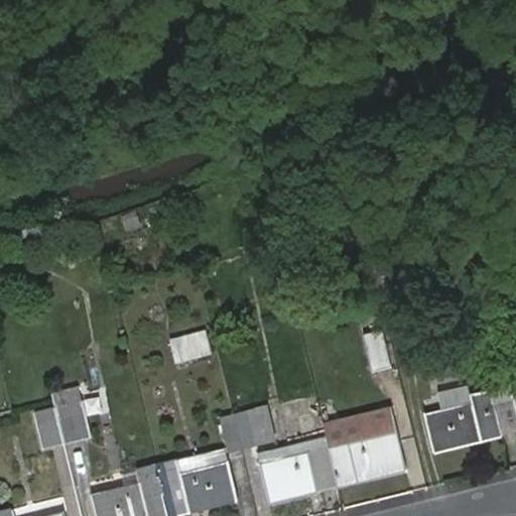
[(410,255),(394,259),(404,299),(419,295),(410,255)]
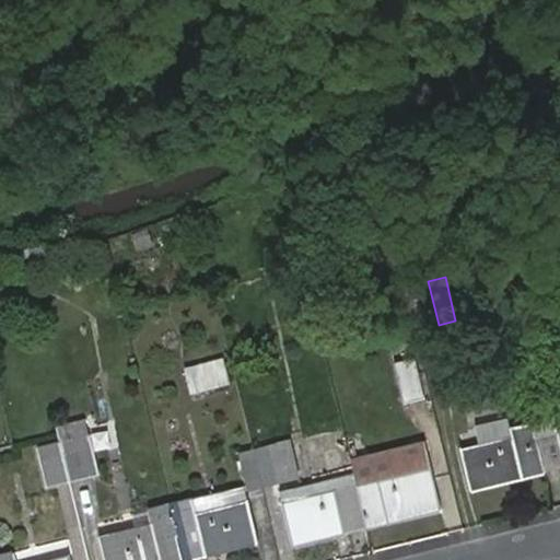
[(439,325),(428,281),(408,286),(419,329),(439,325)]
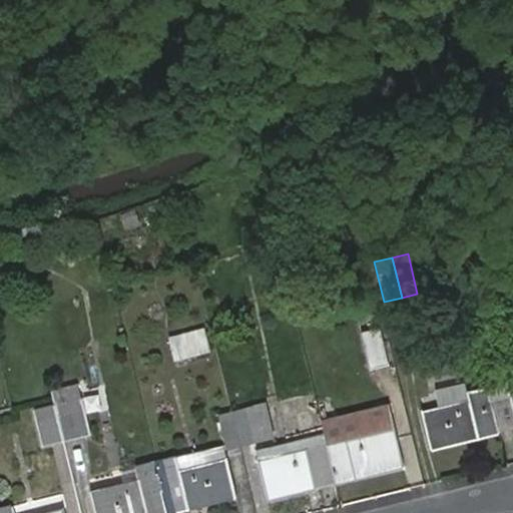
[(360,331),(369,368),(388,364),(379,327),(360,331)]
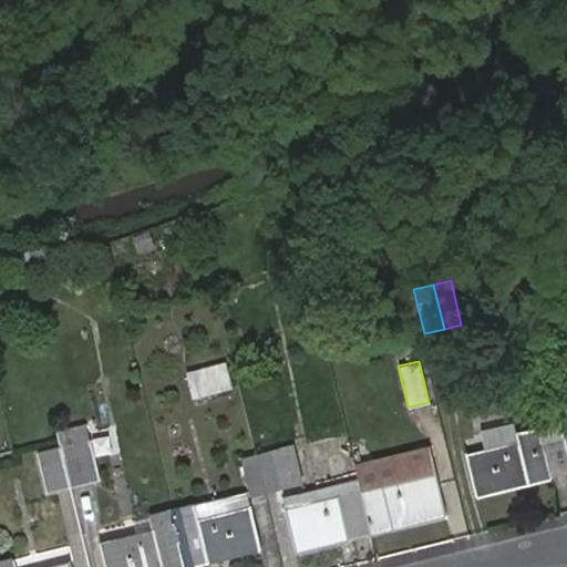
[(194,398),(232,388),(227,368),(189,378),(194,398)]
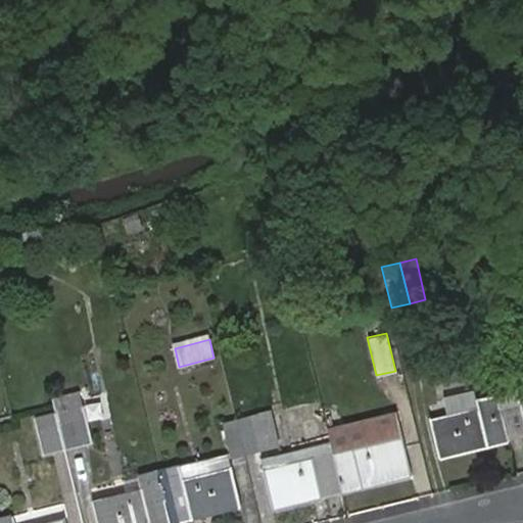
[(496,394),(508,438),(522,434),(522,395),(519,396),(516,386),(495,392),(496,394)]
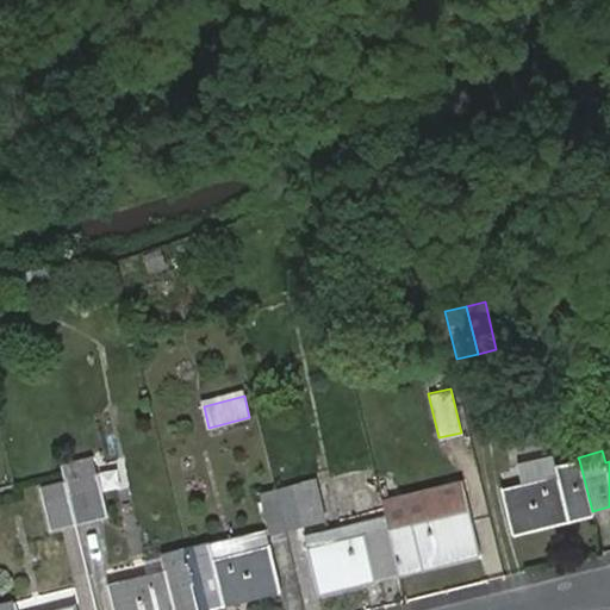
[(60,464),(63,475),(94,468),(91,456),(60,464)]
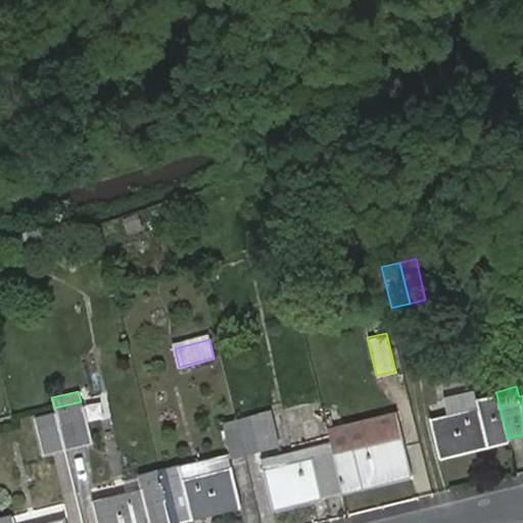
[(437,456),(508,438),(496,394),(477,399),(478,408),(444,417),(430,421),(437,456)]
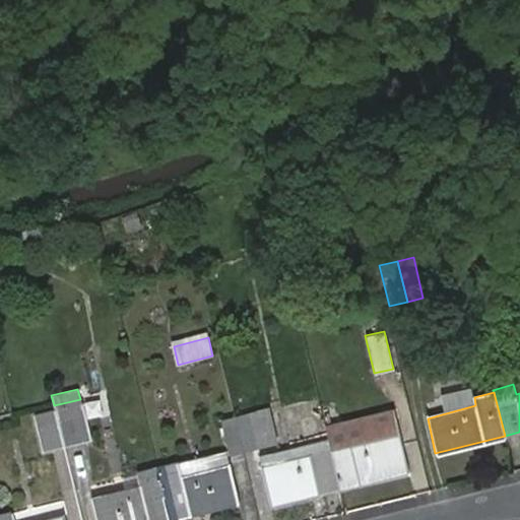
[(439,400),(442,414),(475,405),(474,397),(472,392),(439,400)]
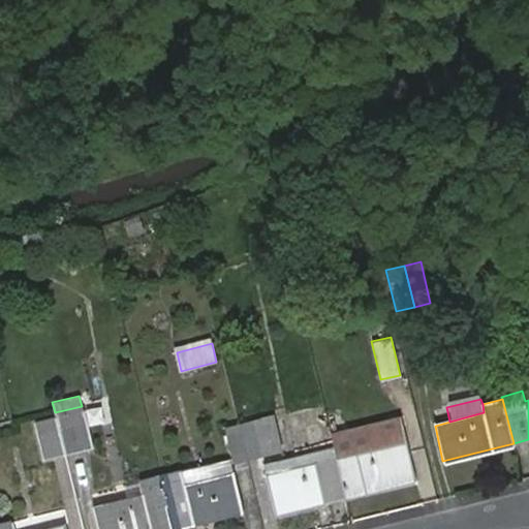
[(83,411),(56,417),(64,452),(91,445),(83,411)]
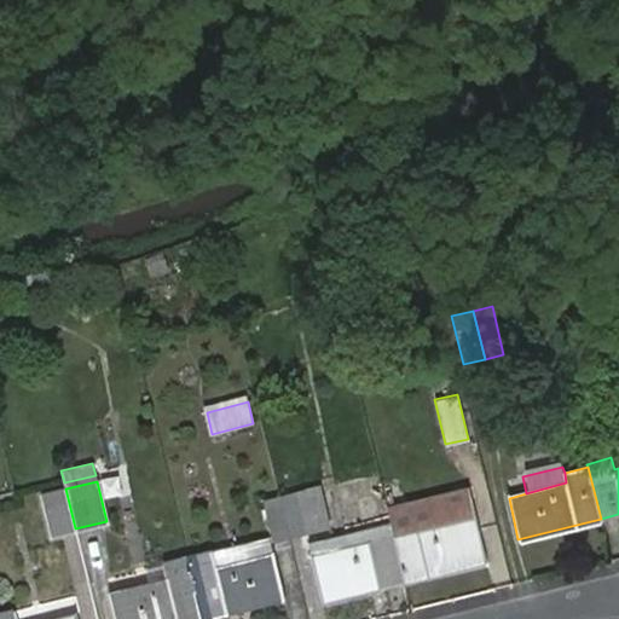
[(277,495),(287,537),(330,526),(320,485),(277,495)]
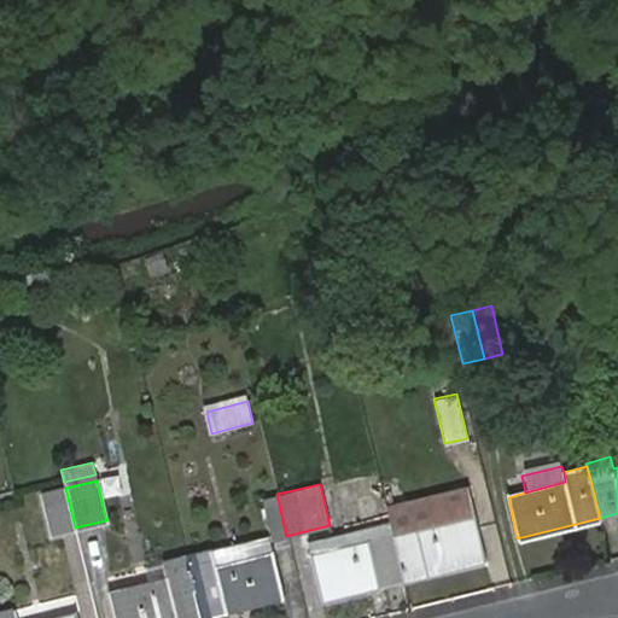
[(75,528),(65,488),(41,494),(51,534),(75,528)]
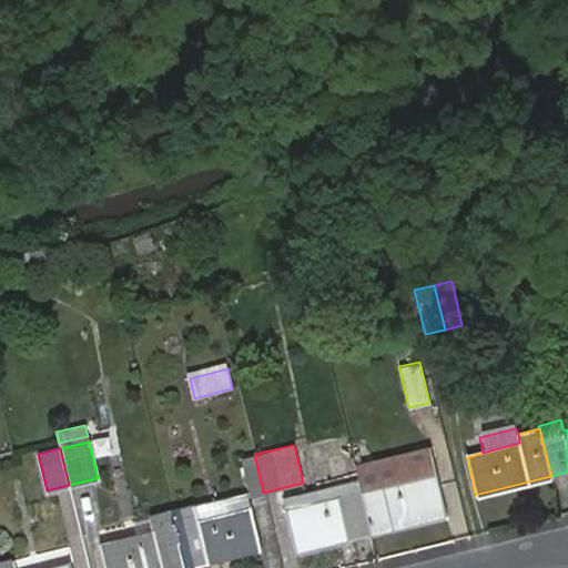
[(430,449),(355,467),(358,479),(371,531),(446,513),(430,449)]
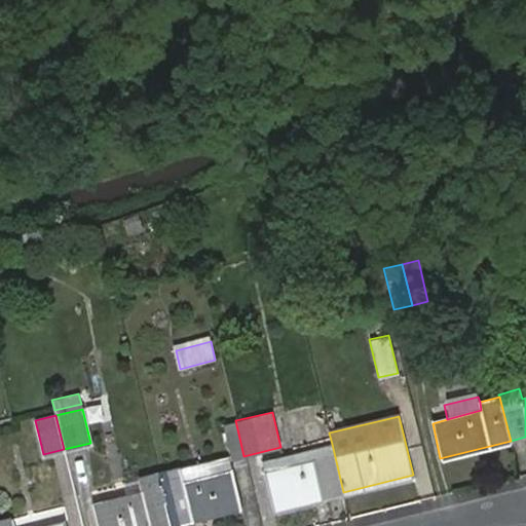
[(231,459),(243,456),(235,420),(224,423),(231,459)]
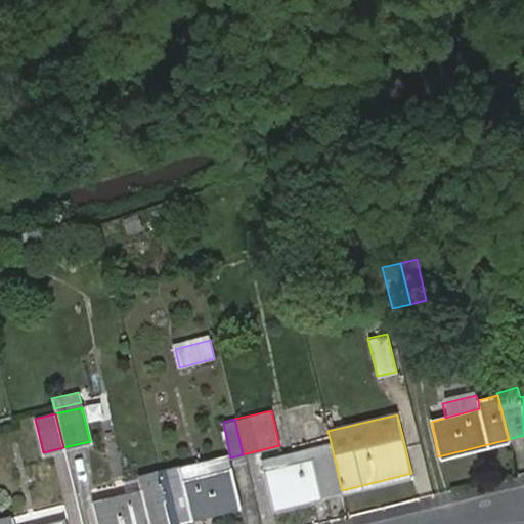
[(342,490),(331,442),(261,460),(273,508),(342,490)]
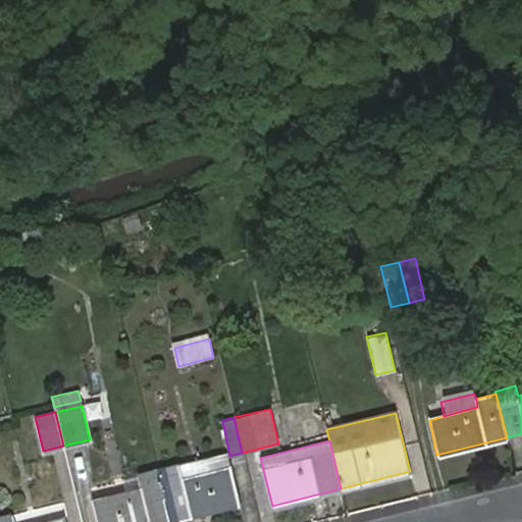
[(159,470),(171,521),(240,504),(226,454),(159,470)]
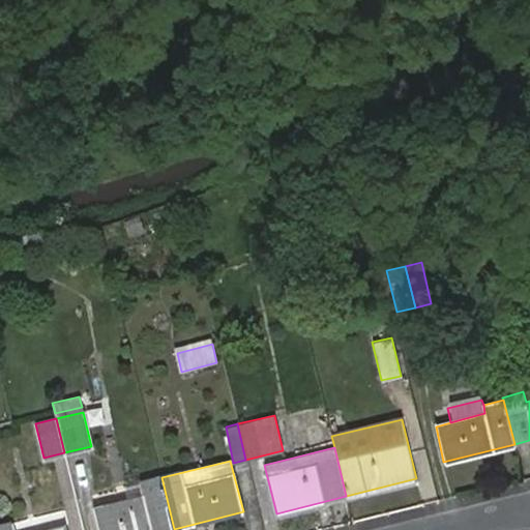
[(99,529),(167,529),(174,529),(162,477),(140,482),(144,497),(128,501),(94,508),(99,529)]
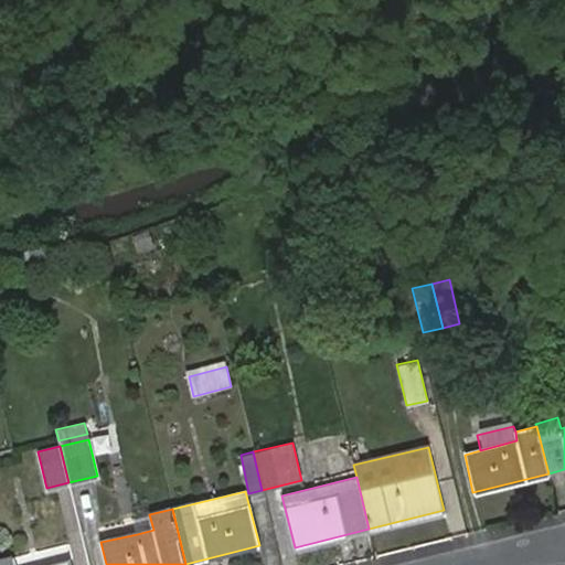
[(132,518),(137,534),(153,530),(149,514),(132,518)]
